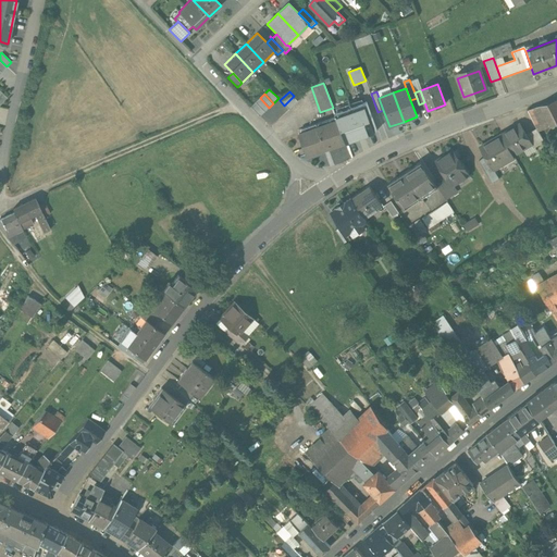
[(293,97),(284,106),(288,110),(297,101),(293,97)]
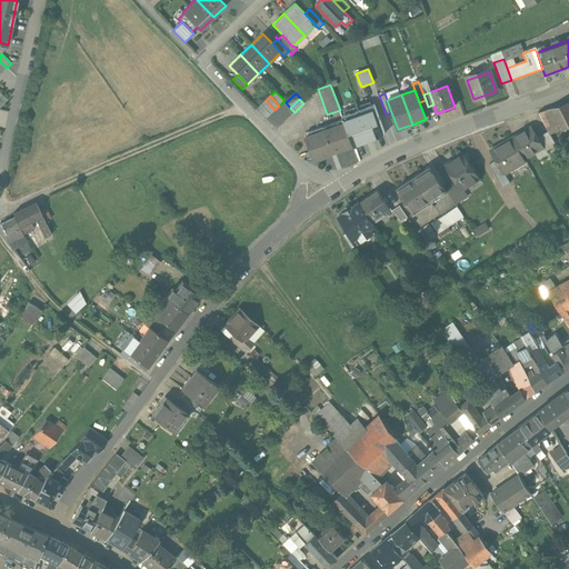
[(266,100),(260,105),(270,115),(275,110),(266,100)]
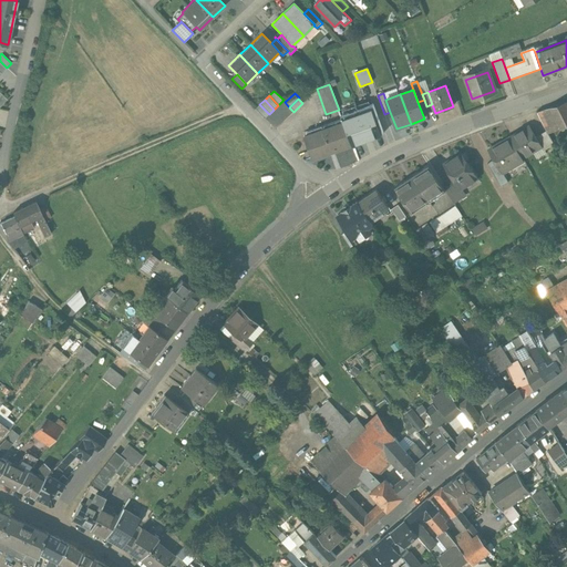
[(547,131),(548,133),(566,125),(566,103),(566,102),(536,112),(547,131)]
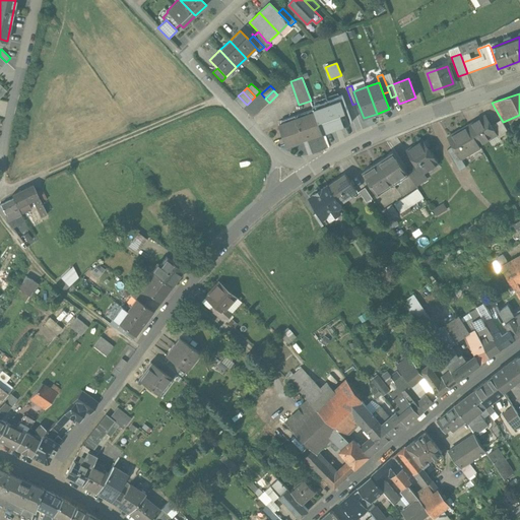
[(247,105),(238,95),(234,100),(242,109),(247,105)]
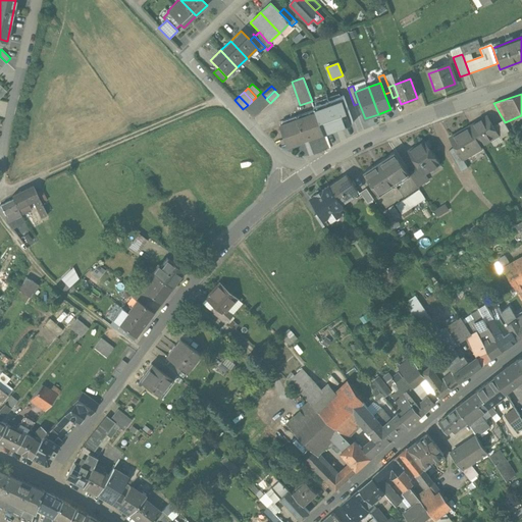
[(316,112),(323,133),(324,134),(354,122),(344,96),(314,106),(316,112)]
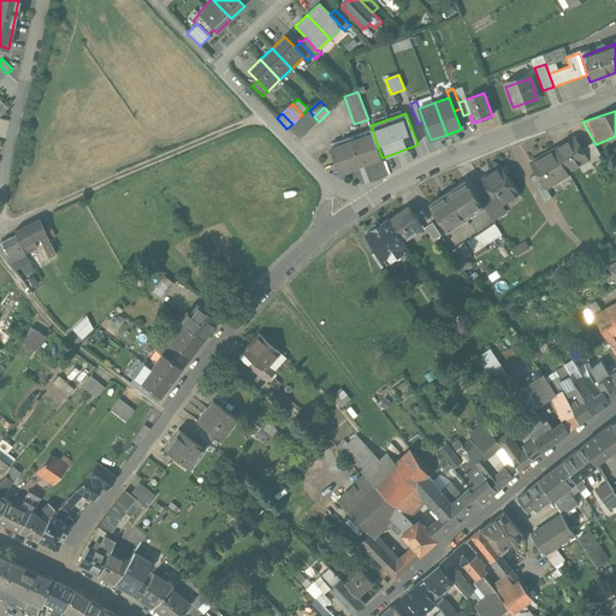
[(339,172),(381,157),(373,132),(330,148),(339,172)]
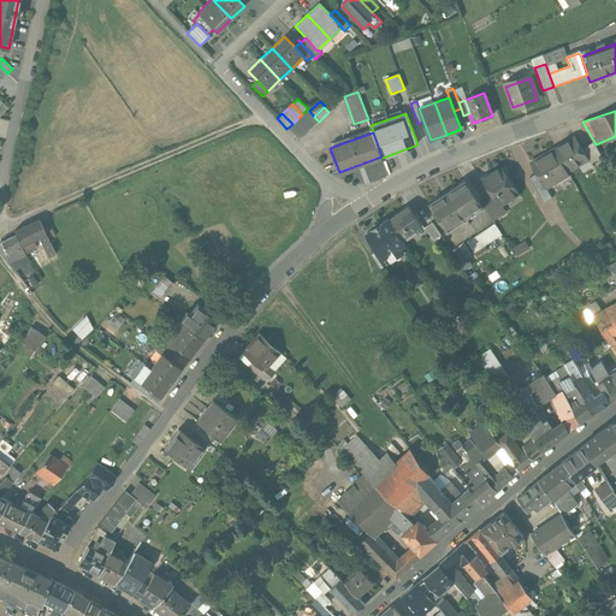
[(555,149),(568,172),(587,160),(581,149),(574,138),(555,149)]
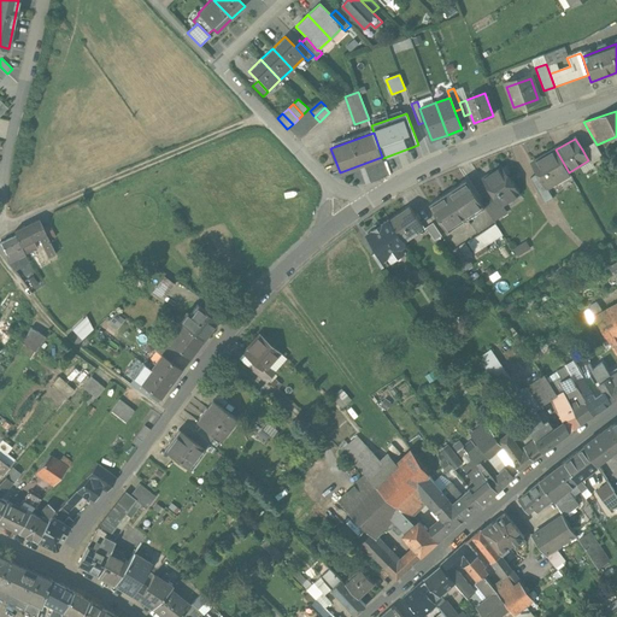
[(582,150),(588,160),(591,164),(603,157),(597,145),(595,142),(582,150)]
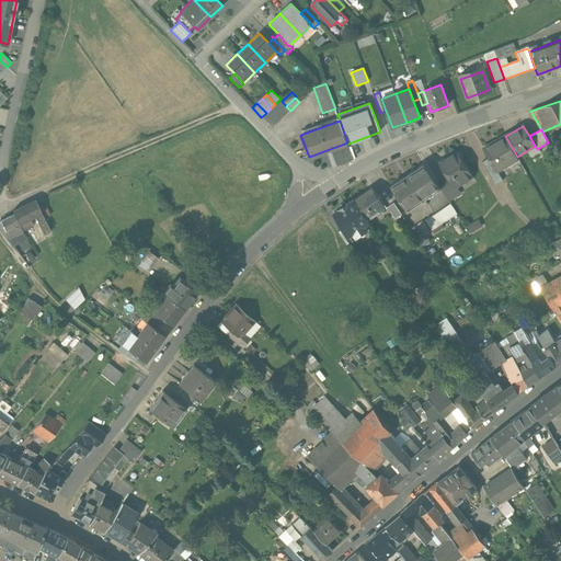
[(505,136),(483,149),(490,160),(495,169),(496,169),(517,157),(505,136)]
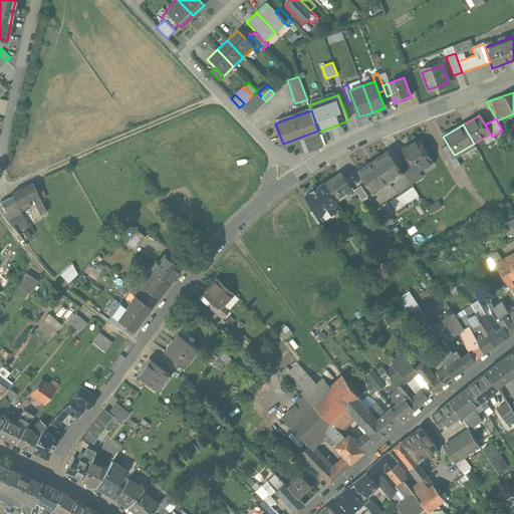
[(411,163),(417,172),(418,172),(433,162),(418,140),(410,145),(411,147),(404,152),(411,163)]
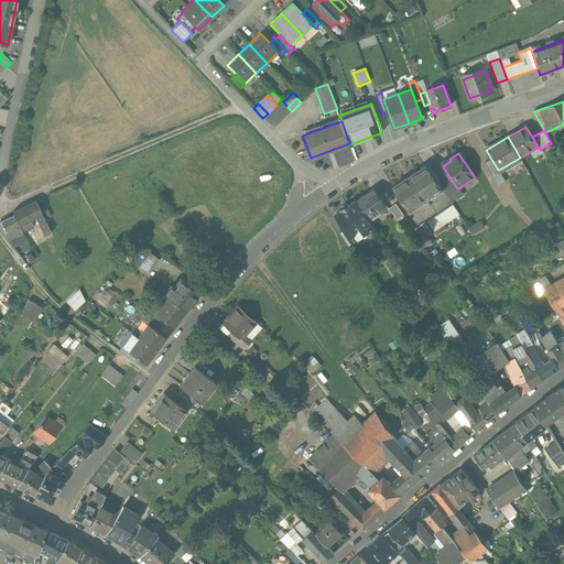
[(498,170),(492,161),(486,164),(498,186),(506,182),(499,170),(498,170)]
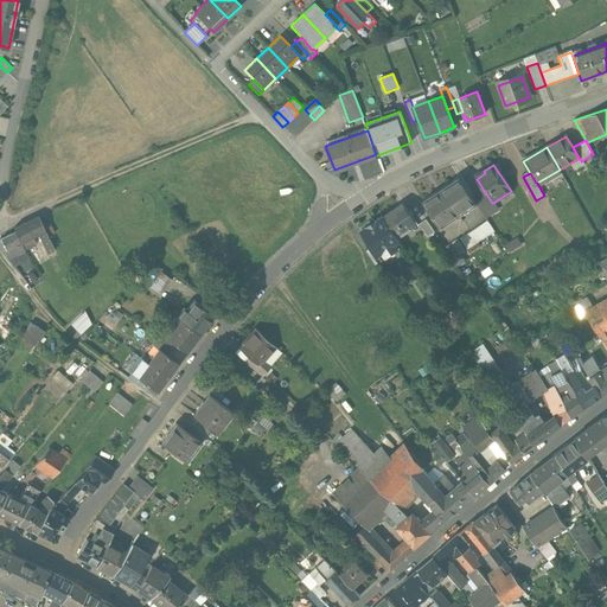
[(422,202),(440,228),(475,204),(473,199),(459,177),(422,202)]
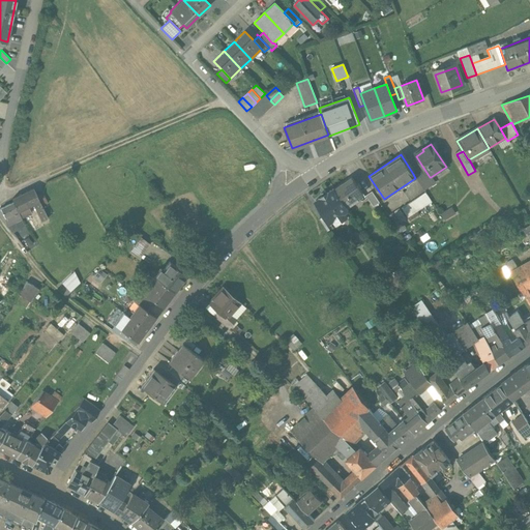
[(423,168),(418,171),(429,186),(435,182),(431,177),(430,177),(423,168)]
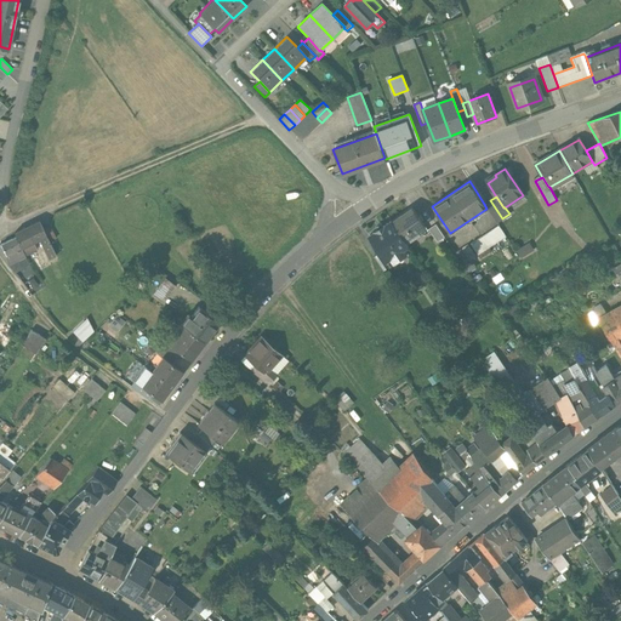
[(484,204),(486,209),(496,222),(502,218),(490,200),(484,204)]
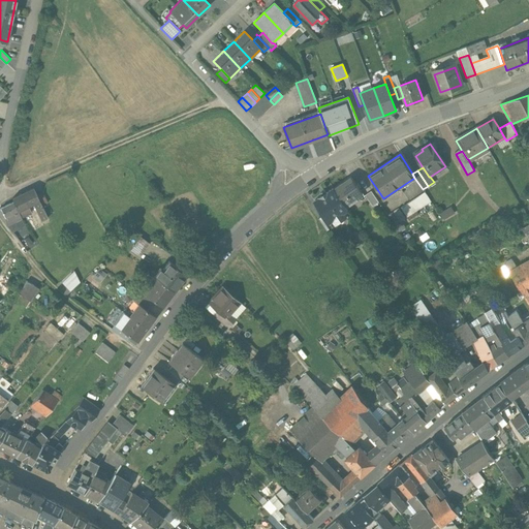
[(334,189),(344,206),(362,193),(351,177),(334,189)]
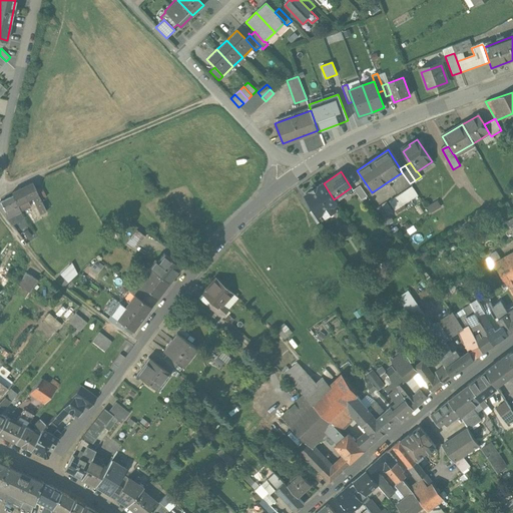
[(14,196),(18,204),(33,197),(42,215),(47,212),(32,182),(12,192),(14,196)]
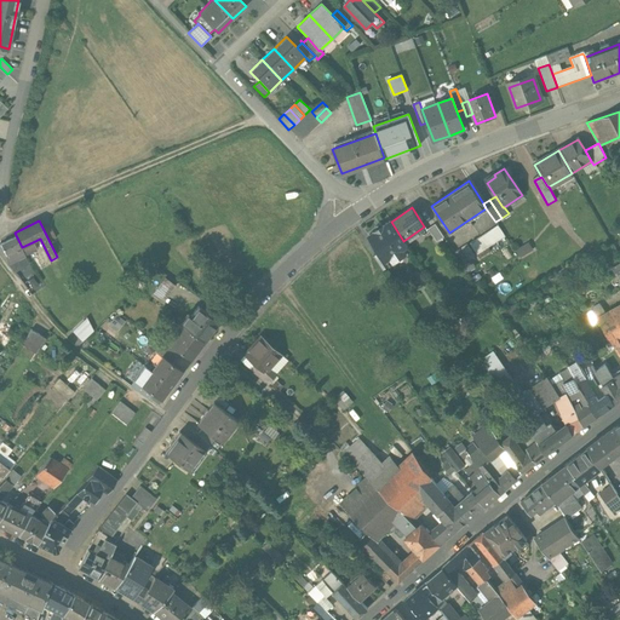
[(367,236),(378,253),(384,262),(385,260),(407,246),(403,241),(391,222),(390,220),(367,236)]
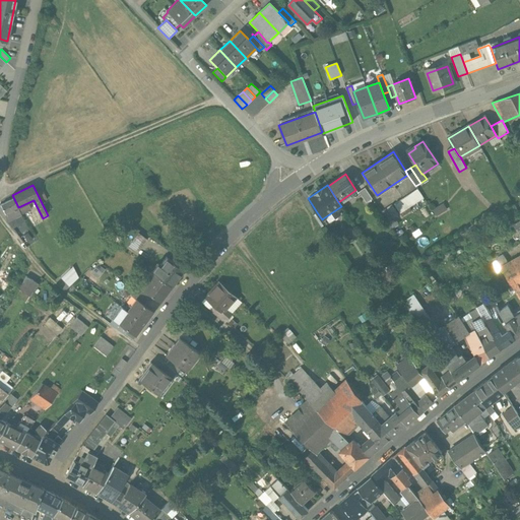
[(365,188),(359,192),(366,202),(372,198),(365,188)]
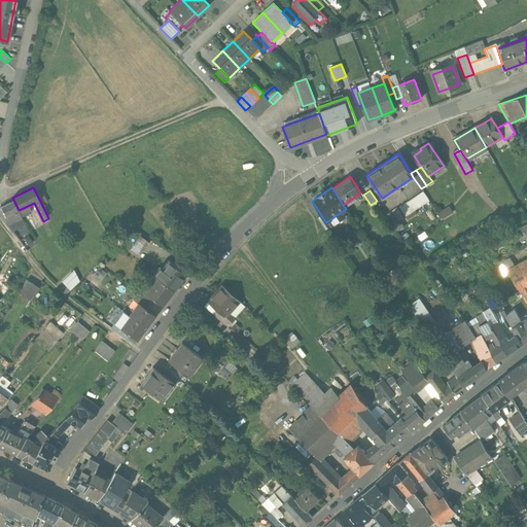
[(423,191),(409,201),(415,210),(429,201),(423,191)]
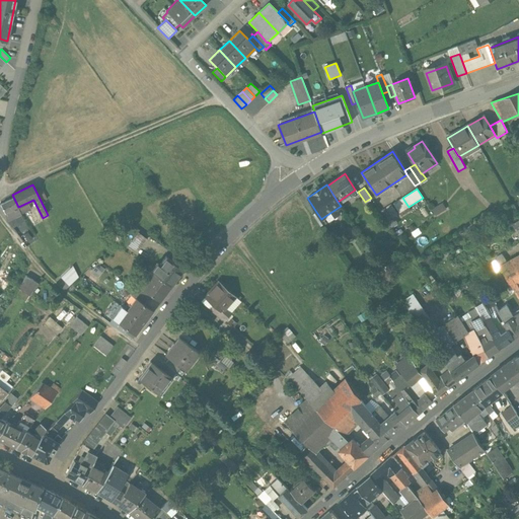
[(14,199),(0,206),(0,209),(7,222),(22,215),(18,207),(14,199)]
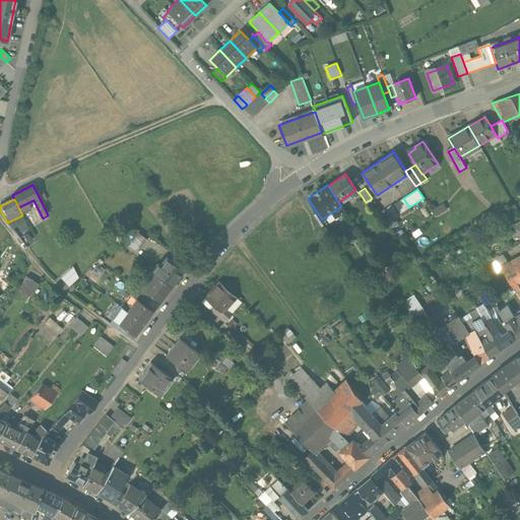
[(443,202),(433,208),(437,215),(447,208),(443,202)]
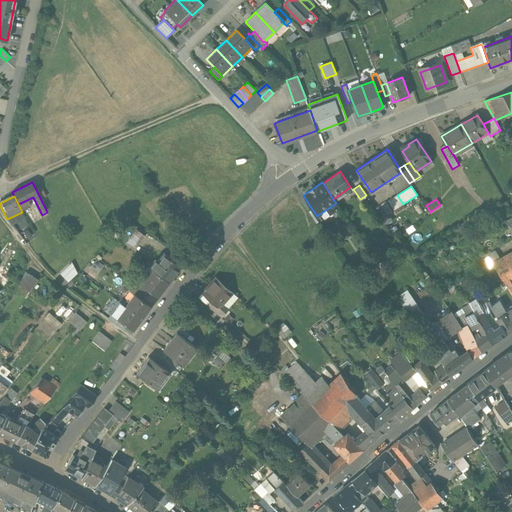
[(381,219),(387,215),(386,214),(392,211),(385,201),(375,208),(381,219)]
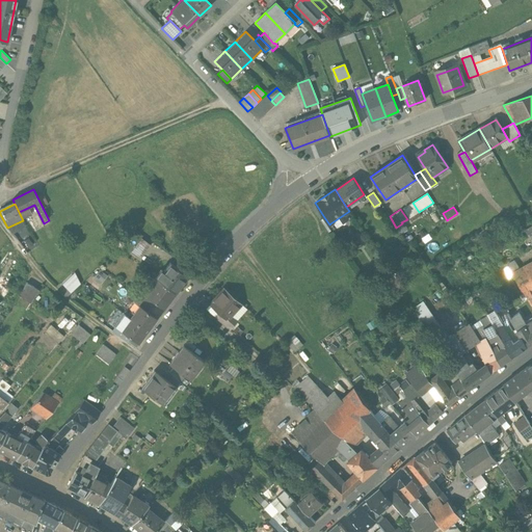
[(324,217),(319,220),(327,233),(334,229),(330,223),(329,224),(324,217)]
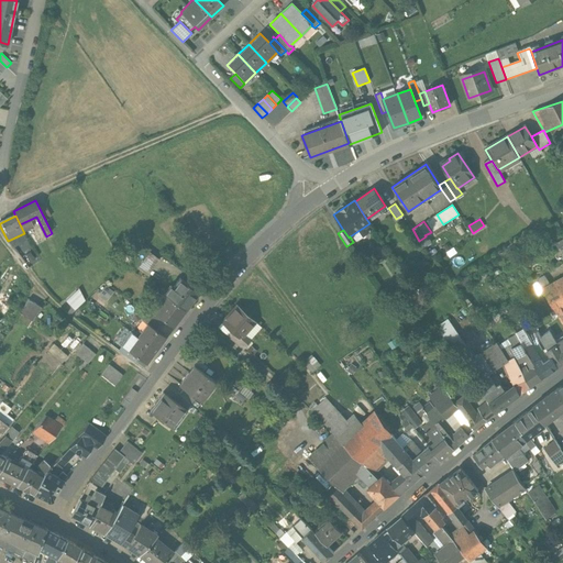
[(426,236),(419,241),(424,247),(430,243),(426,236)]
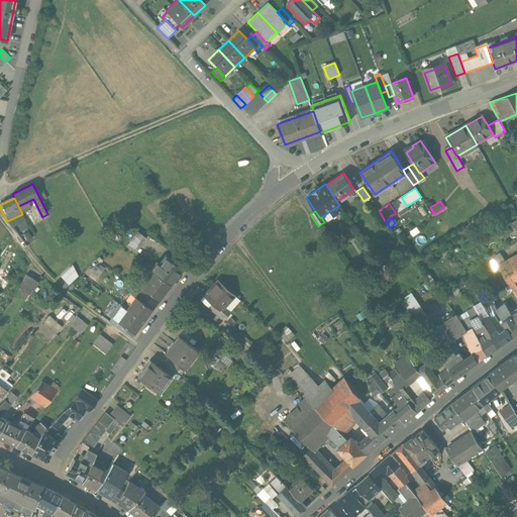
[(516,294),(516,219),(511,223),(516,233),(516,254),(498,266),(510,285),(516,292),(516,294)]
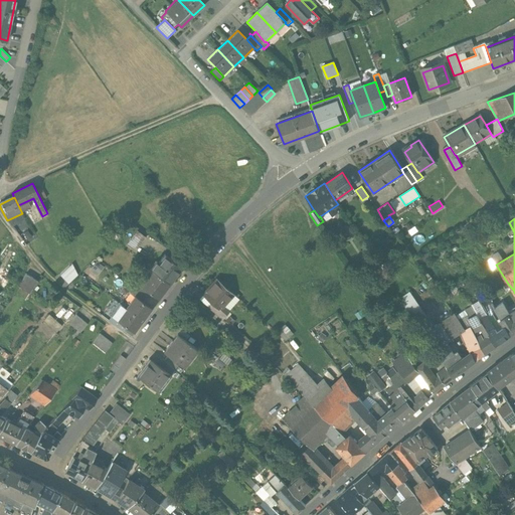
[(165,254),(153,271),(169,283),(180,267),(165,254)]
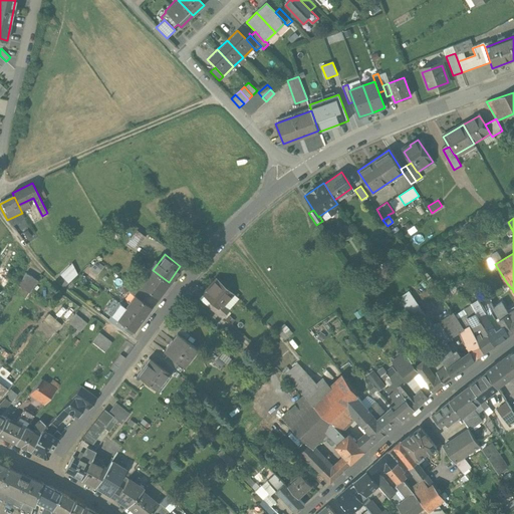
[(90,268),(97,273),(102,265),(95,260),(90,268)]
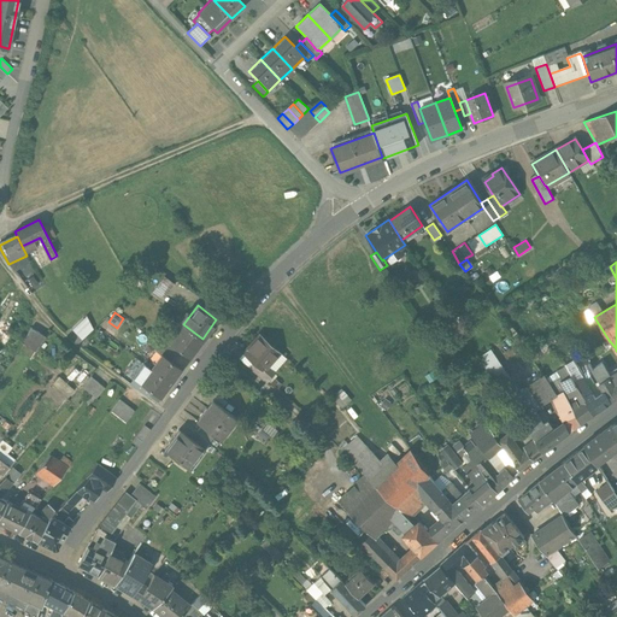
[(435,316),(434,319),(436,323),(440,323),(444,322),(444,317),(442,315),(438,313),(435,316)]
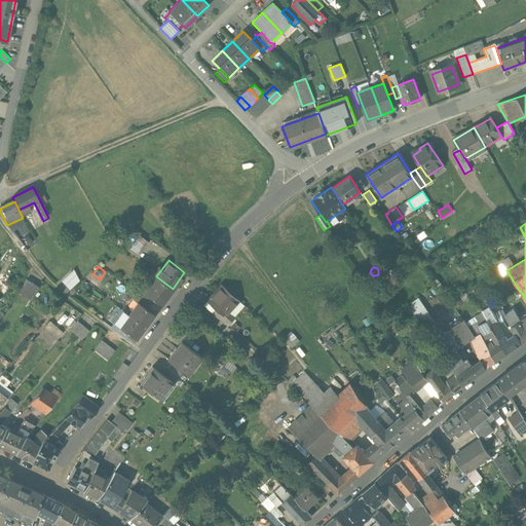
[(73,270),(62,282),(71,290),(80,282),(73,270)]
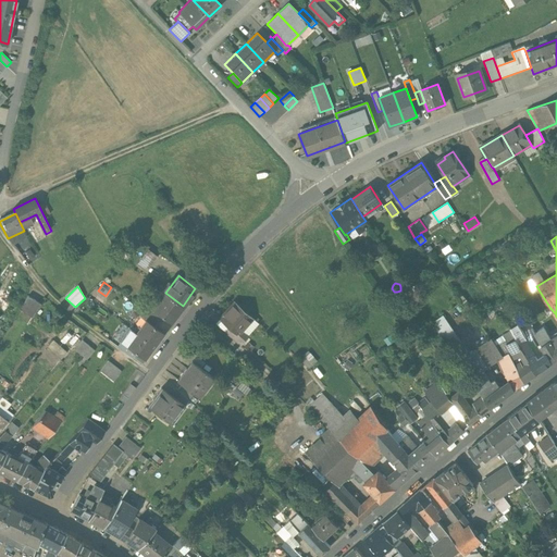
[(163,292),(151,308),(162,316),(171,322),(183,306),(165,293),(163,292)]
